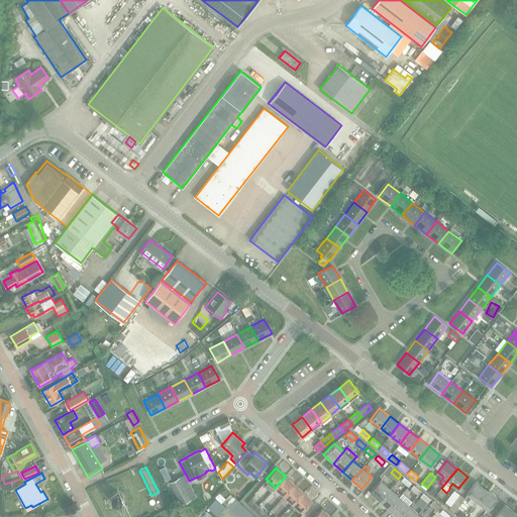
[(284,496),(294,484),(286,476),(275,488),(284,496)]
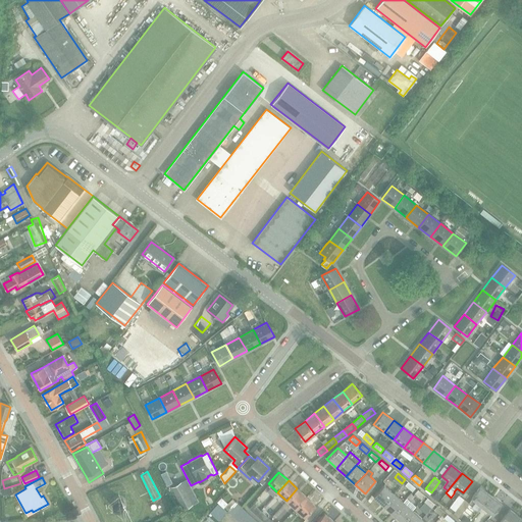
[(405,485),(412,491),(415,487),(408,481),(405,485)]
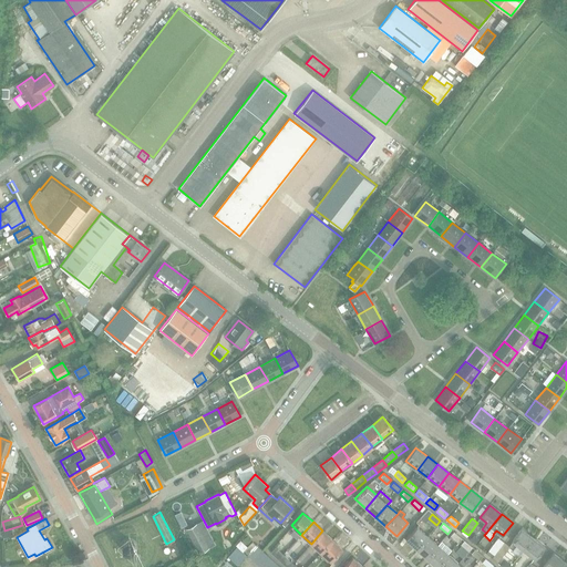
[(208,547),(196,524),(186,529),(198,553),(208,547)]
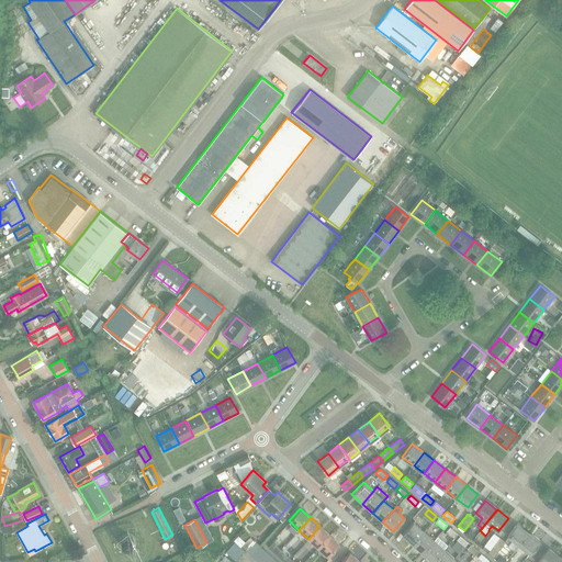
[(412,543),(424,531),(413,521),(402,535),(412,543)]
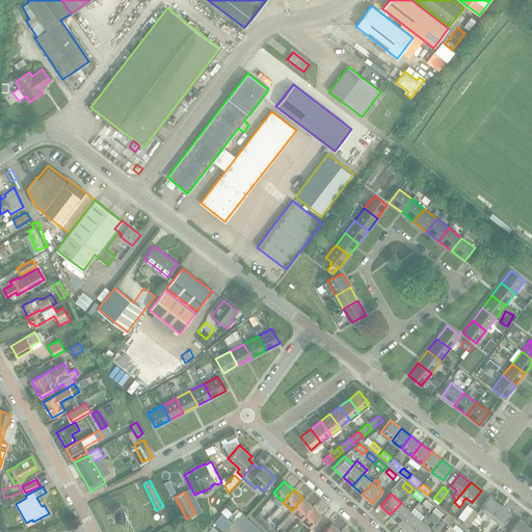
[(8,505),(14,503),(10,496),(1,500),(3,505),(7,503),(8,505)]
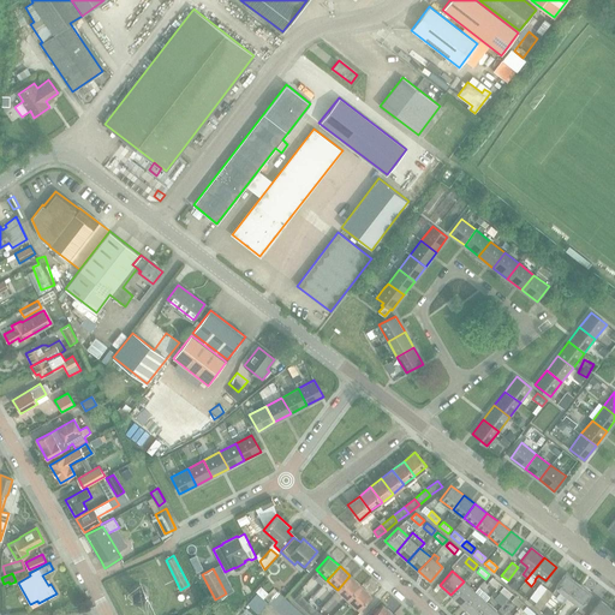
[(568,597),(578,584),(565,574),(555,586),(560,591),(555,597),(562,603),(567,597),(568,597)]
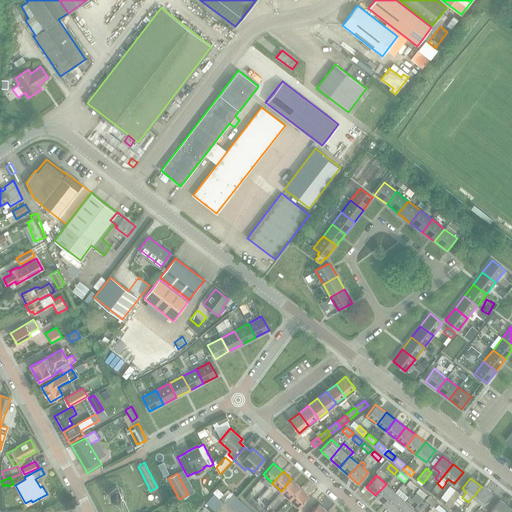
[(290,499),(300,487),(291,479),(281,491),(290,499)]
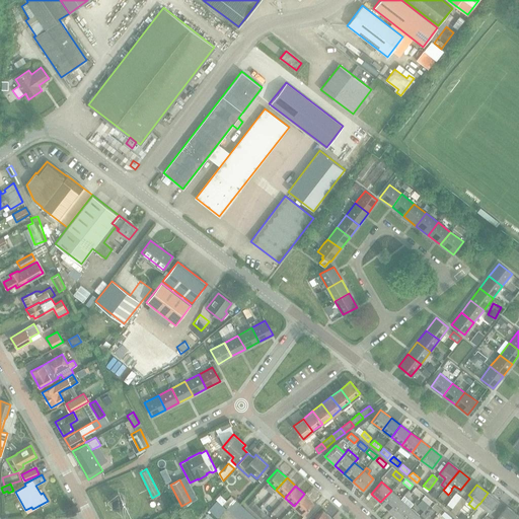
[(412,491),(419,497),(422,493),(415,487),(412,491)]
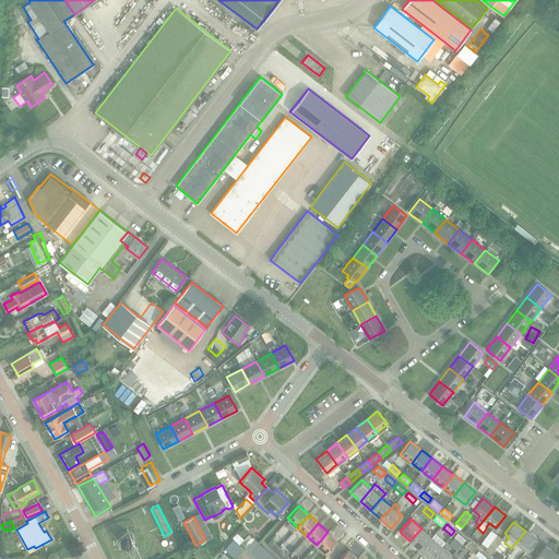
[(225,537),(233,532),(228,525),(221,530),(225,537)]
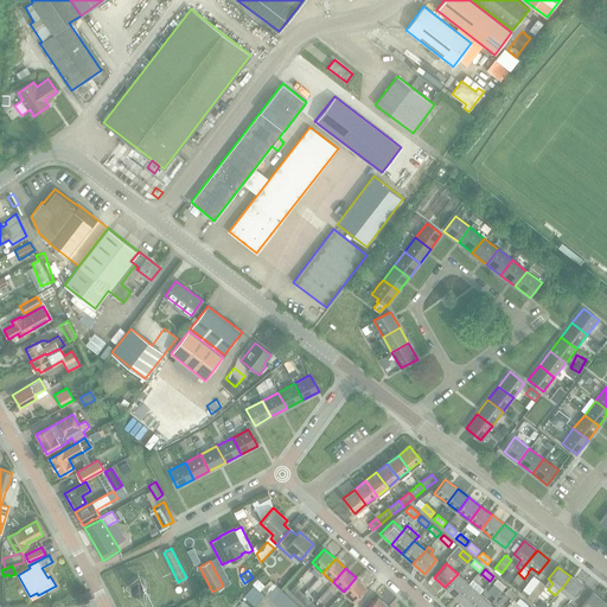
[(455,596),(468,583),(458,574),(445,587),(455,596)]
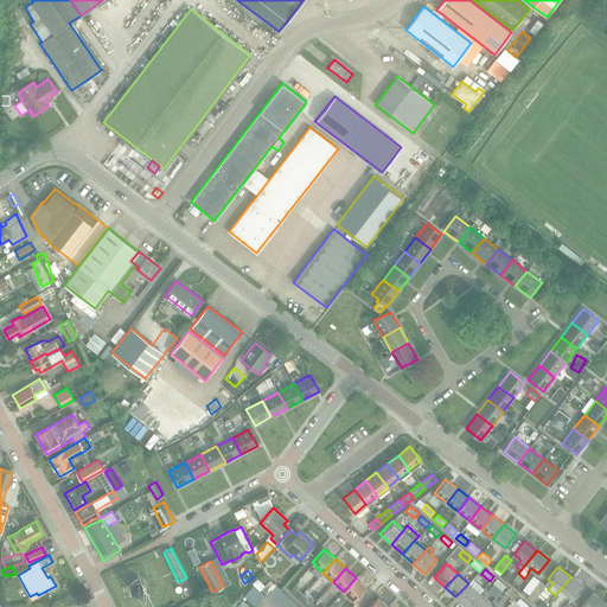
[(523,589),(521,593),(526,598),(529,595),(540,581),(534,576),(523,589)]
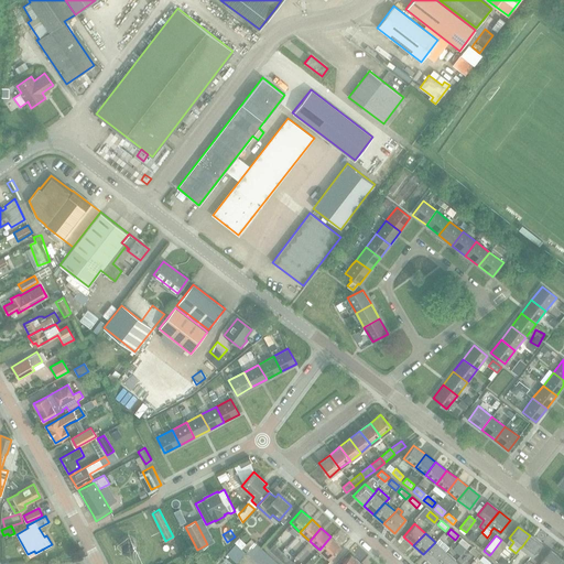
[(530,535),(521,548),(532,556),(541,544),(530,535)]
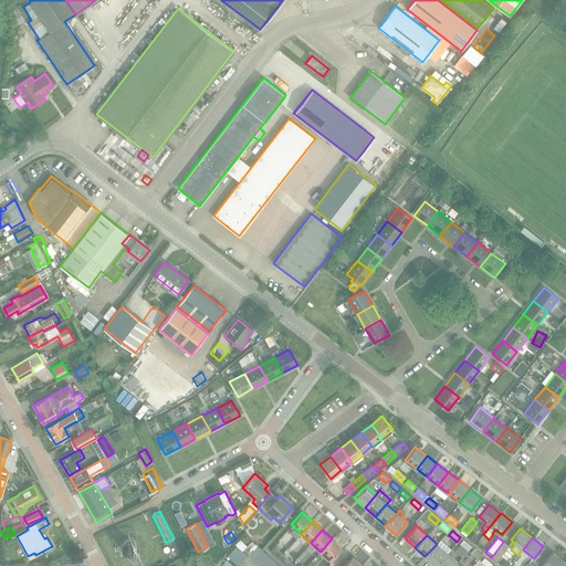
[(126,554),(127,554),(129,554),(130,554),(132,554),(133,553),(134,552),(135,551),(135,549),(136,548),(136,547),(136,546),(136,544),(135,543),(135,542),(134,541),(133,540),(132,540),(130,538),(129,538),(128,538),(126,538),(125,538),(124,540),(122,542),(121,545),(121,549),(123,552),(124,553),(125,554),(126,554)]
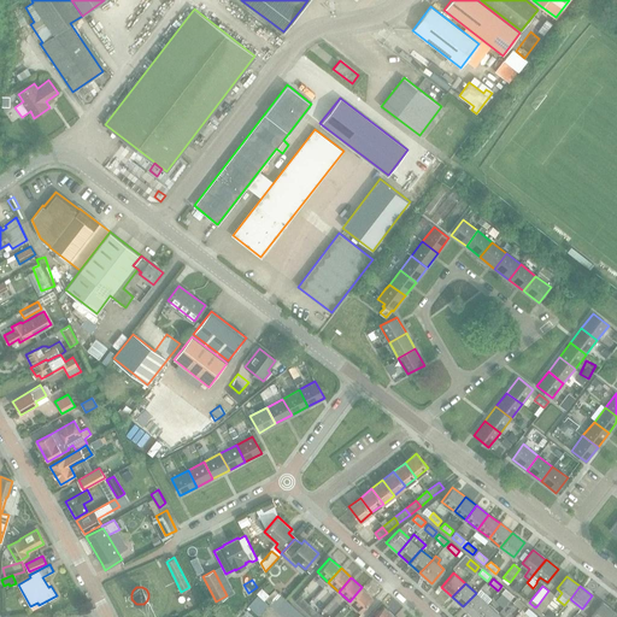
[(362,587),(350,601),(360,611),(372,597),(362,587)]
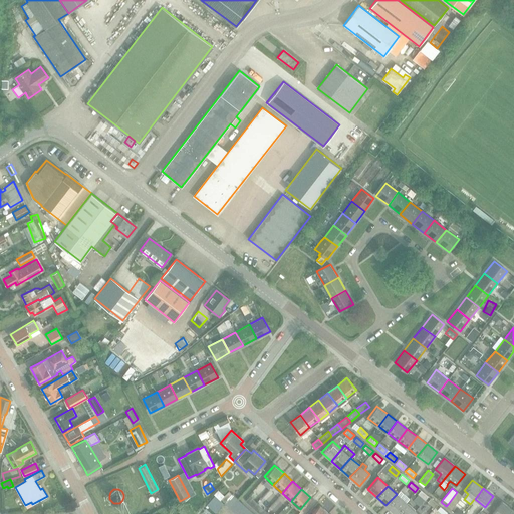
[(418,494),(425,500),(428,496),(421,490),(418,494)]
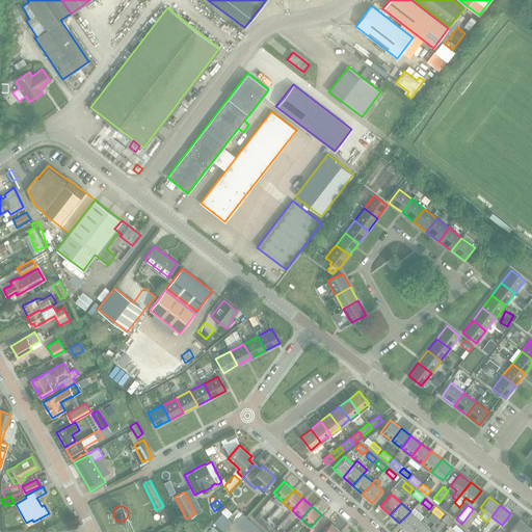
[(410,511),(399,523),(409,531),(420,520),(423,516),(414,508),(410,512),(410,511)]
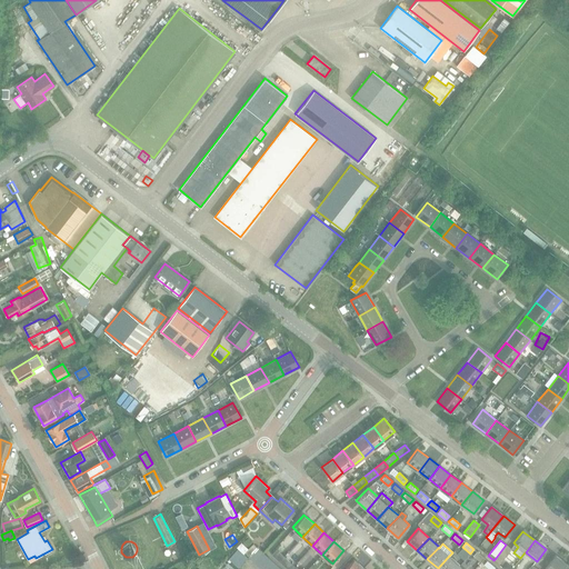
[(496,558),(493,560),(499,563),(500,561),(510,549),(506,545),(496,558)]
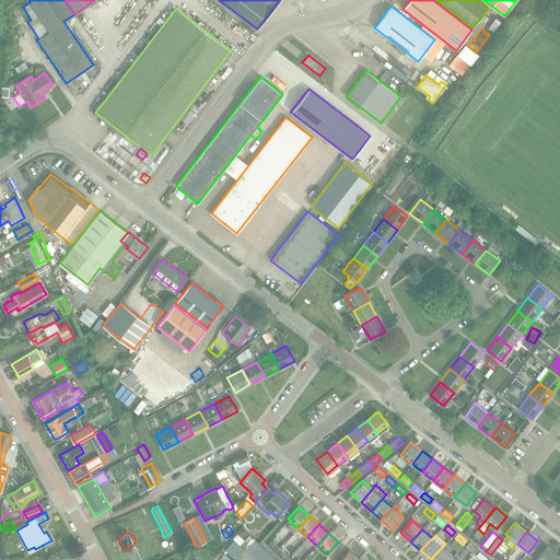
[(251,552),(259,544),(254,539),(246,548),(251,552)]
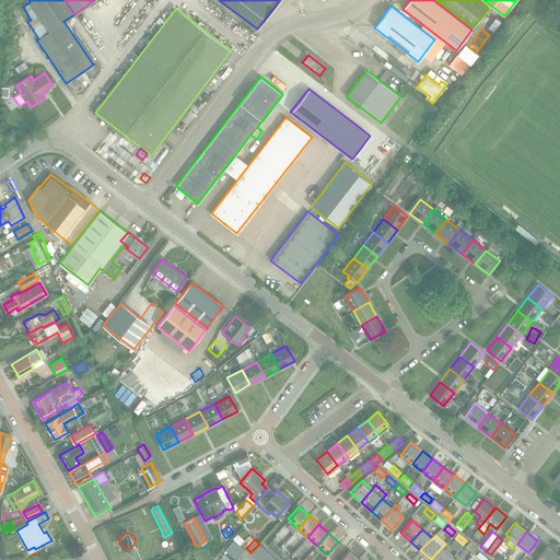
[(230,546),(238,553),(243,548),(234,540),(230,546)]
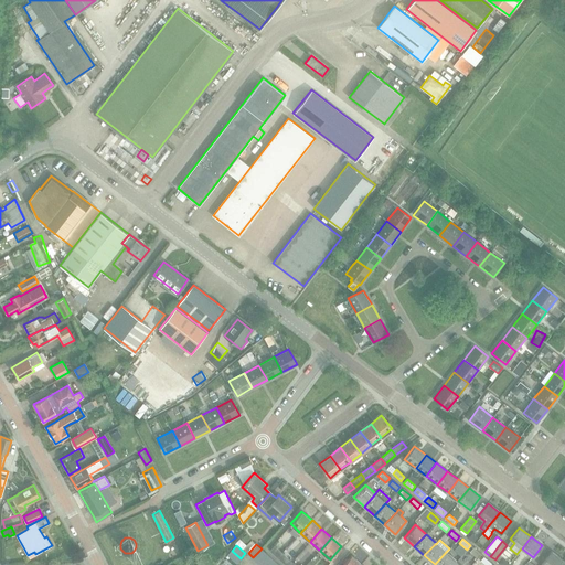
[(278,557),(283,553),(274,545),(269,551),(278,557)]
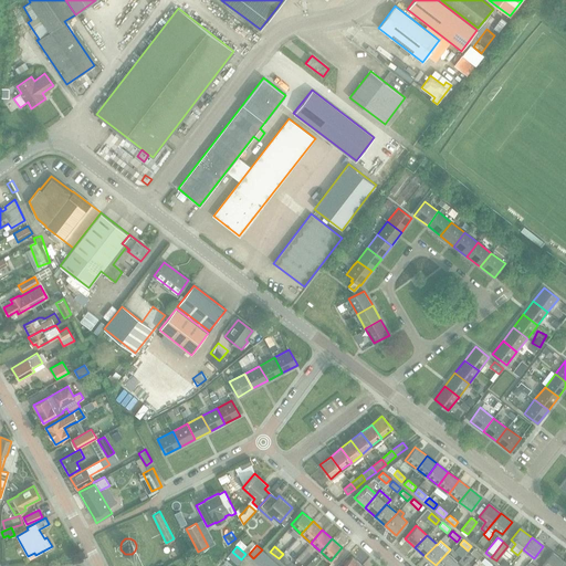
[(470,552),(479,559),(482,555),(473,548),(470,552)]
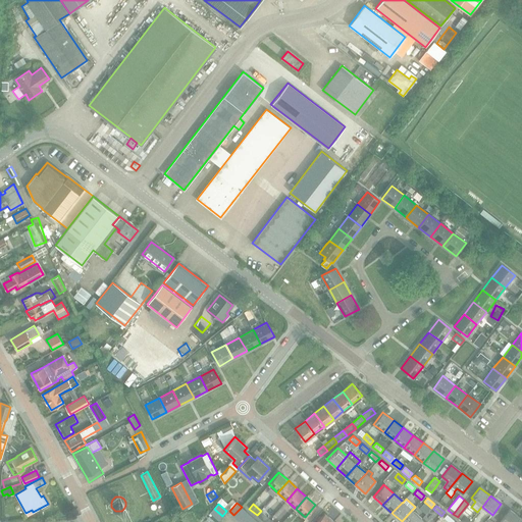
[(239,519),(246,511),(242,507),(233,515),(239,519)]
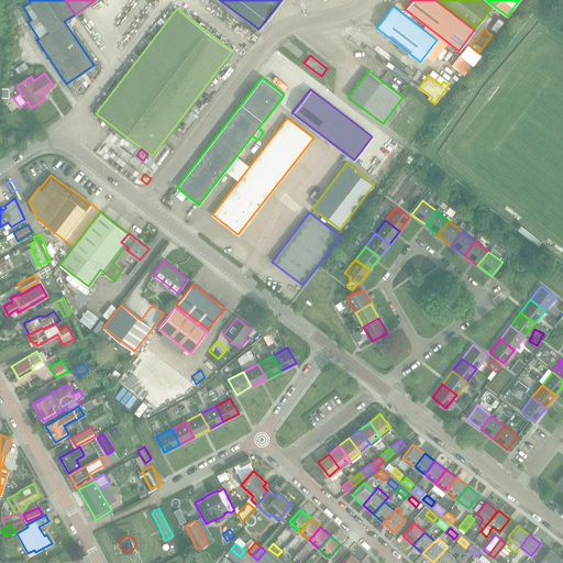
[(235,562),(240,556),(231,549),(227,553),(235,562)]
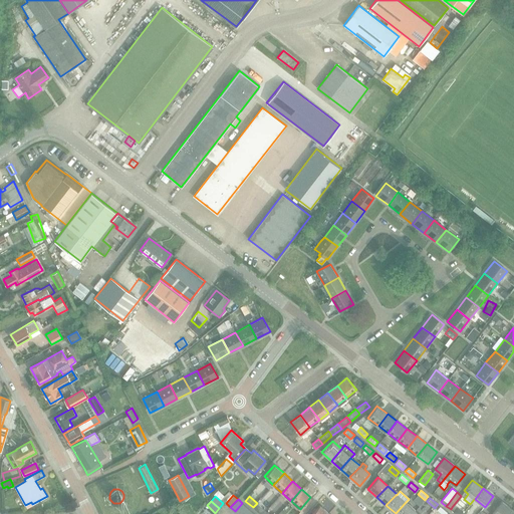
[(395,513),(412,513),(415,511),(406,502),(396,513),(395,513)]
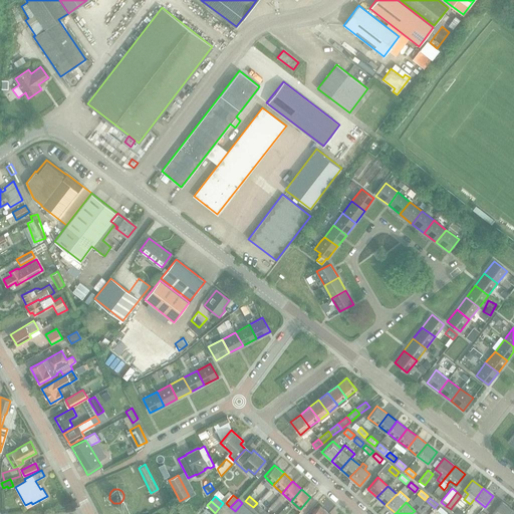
[(502,502),(492,513),(508,513),(512,510),(502,502)]
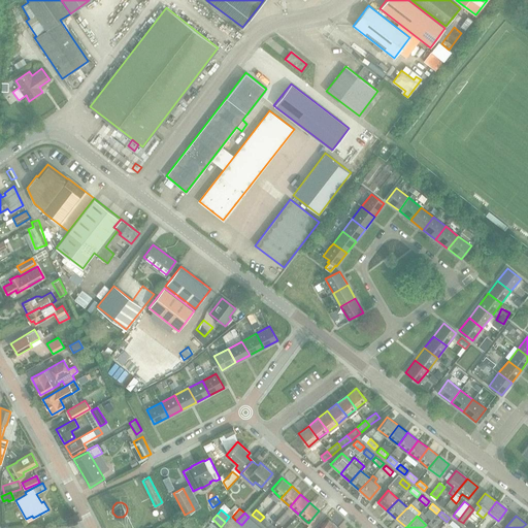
[(243,527),(246,527),(254,521),(249,517),(241,525),(243,527)]
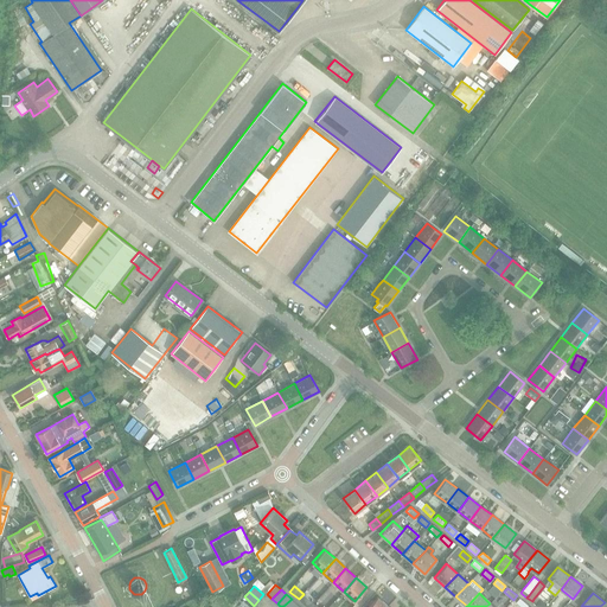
[(306,606),(310,606),(313,604),(304,594),(299,599),(306,606)]
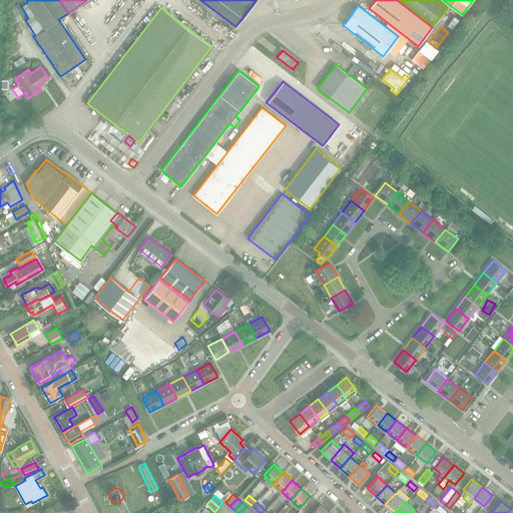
[(328,512),(319,504),(311,512),(328,512)]
